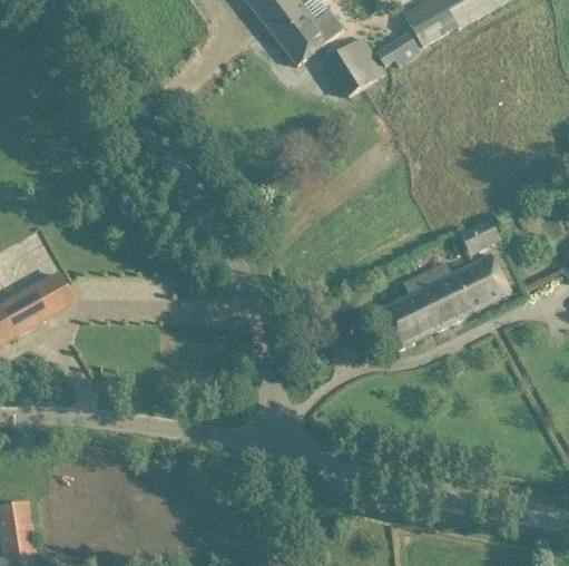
[(245,0),(297,65),(314,51),(343,28),(329,10),(320,0),(310,0),(303,6),(298,0),(245,0)]
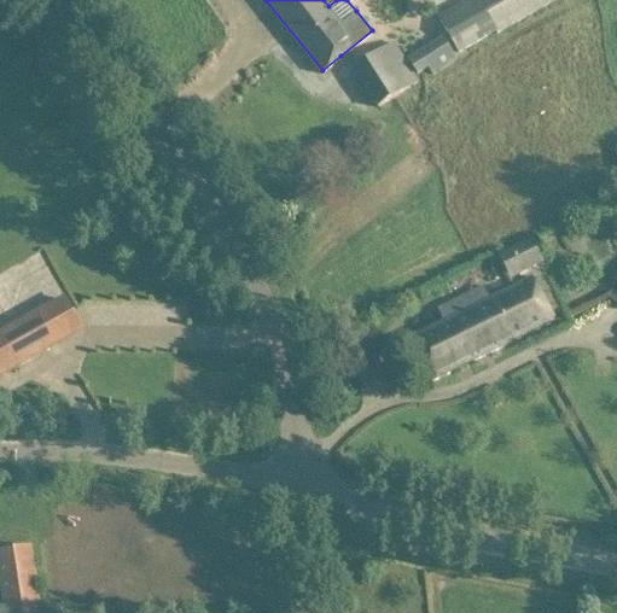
[(460,0),(437,13),(458,48),(494,27),(496,31),(549,0),(460,0)]
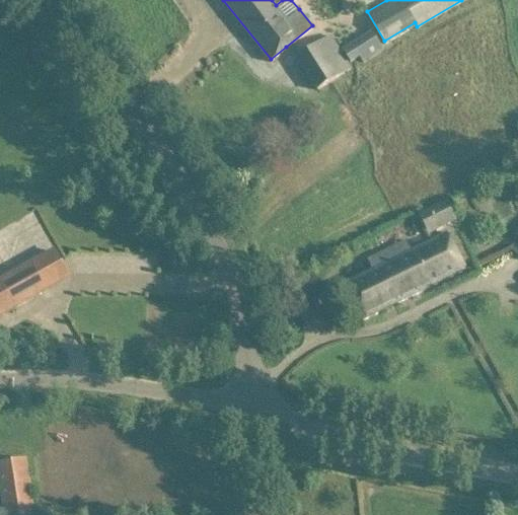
[(359,53),(363,60),(382,48),(370,27),(342,46),(350,59),(359,53)]
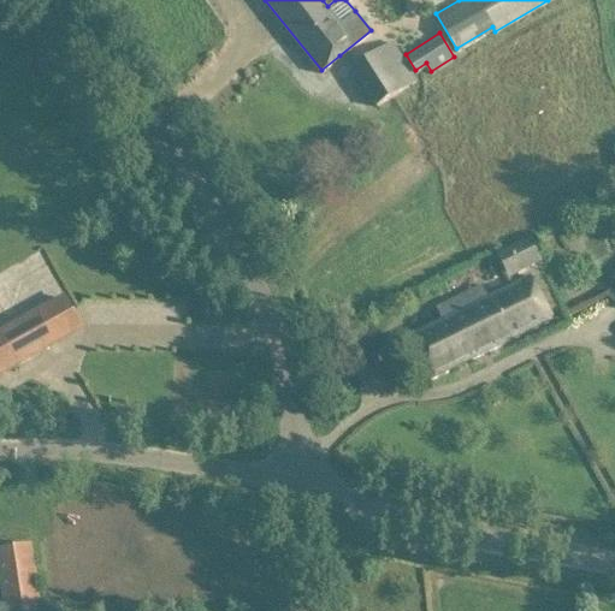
[(391,40),(352,64),(376,104),(415,79),(391,40)]
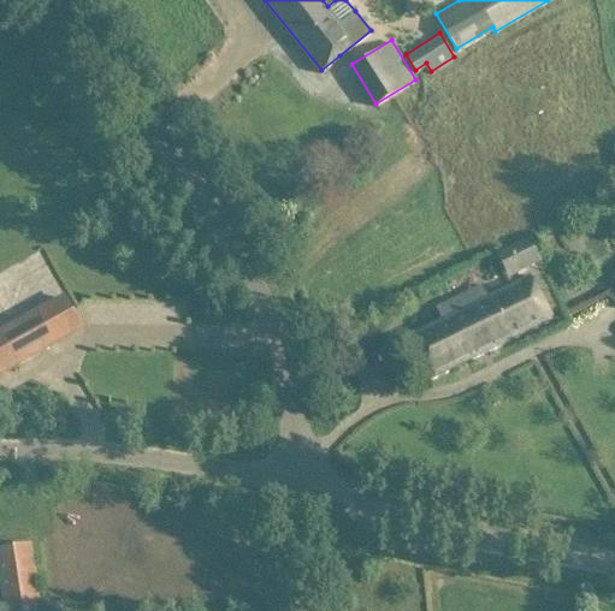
[(534,233),(496,251),(507,274),(545,255),(534,233)]
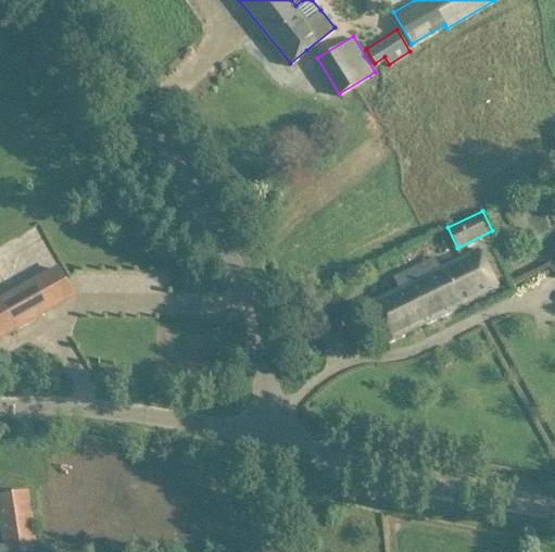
[(497,287),(478,247),(365,302),(386,342),(497,287)]
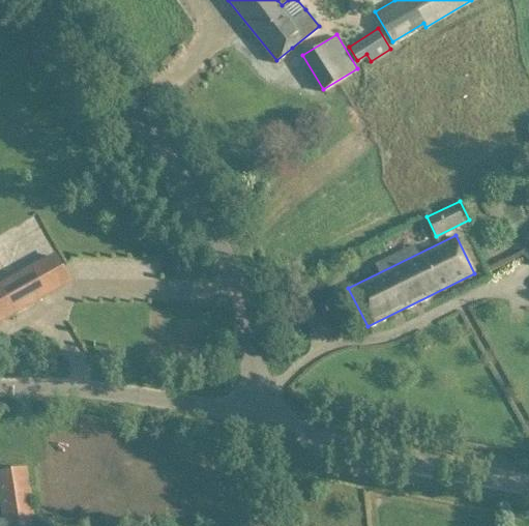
[(68,280),(54,253),(0,283),(0,317),(22,307),(68,280)]
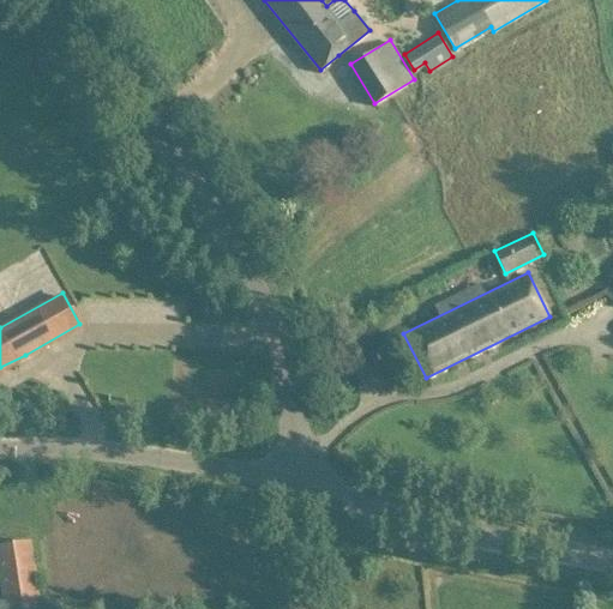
[(0,580),(4,608),(38,608),(28,538),(0,542),(0,580)]
